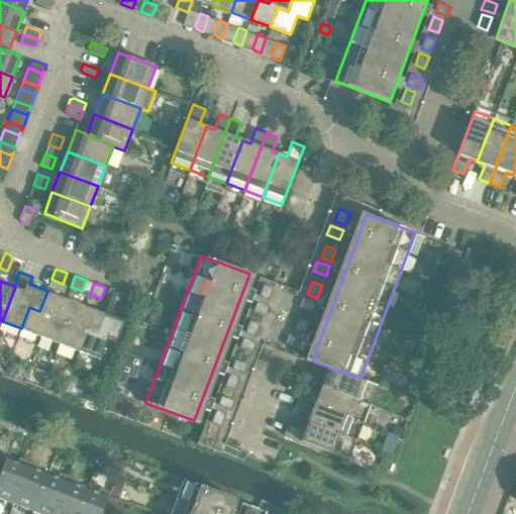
[(269,300),(273,288),(264,284),(259,296),(269,300)]
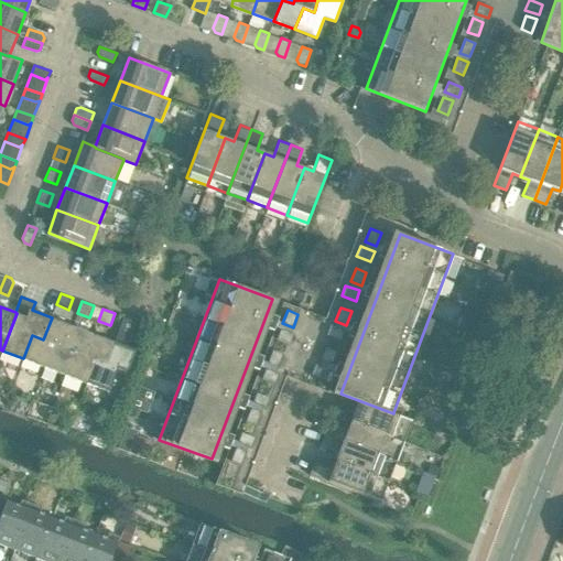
[(131,333),(136,321),(123,316),(119,328),(131,333)]
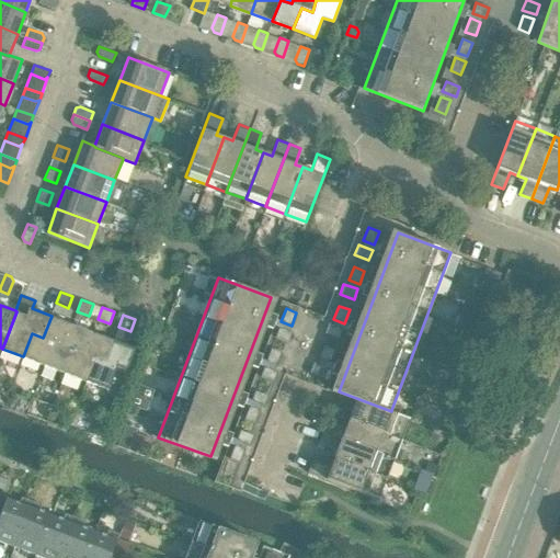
[(64,345),(72,323),(52,316),(43,338),(32,333),(23,356),(44,364),(53,341),(64,345)]
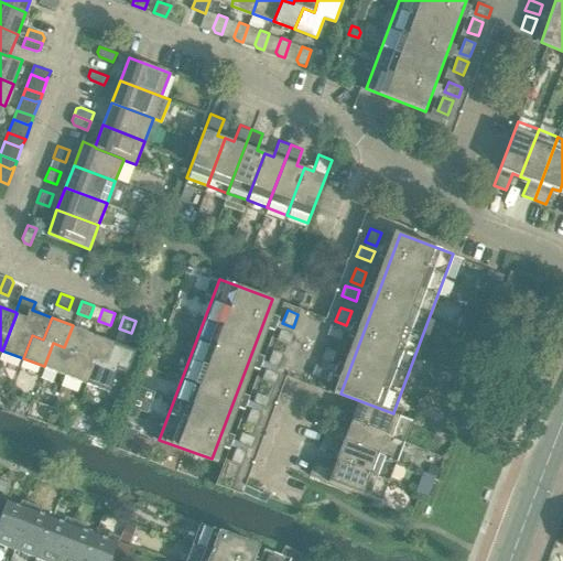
[(340,341),(345,330),(331,324),(326,335),(340,341)]
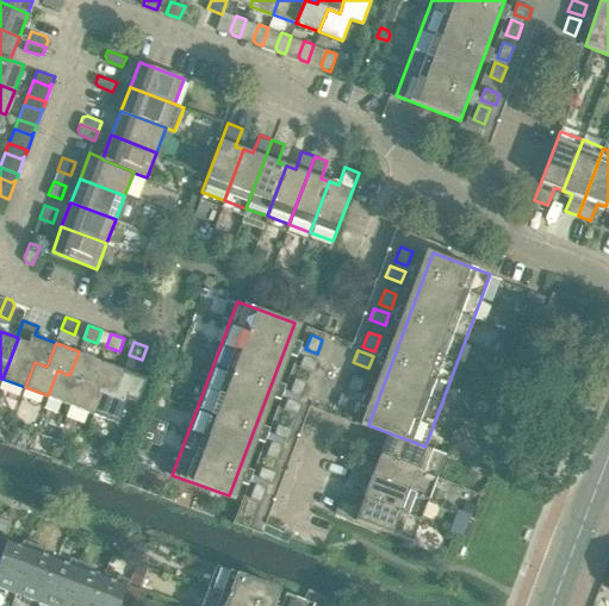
[(93,383),(101,361),(79,351),(69,375),(57,370),(48,395),(70,405),(80,379),(93,383)]
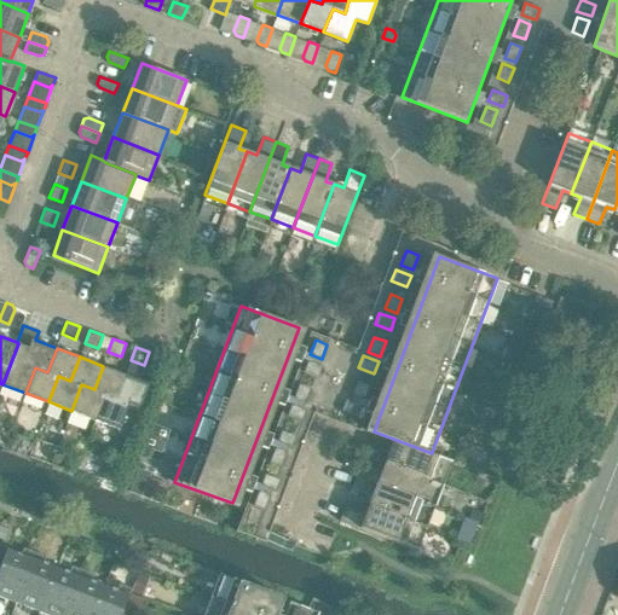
[(318,377),(323,366),(309,360),(304,371),(318,377)]
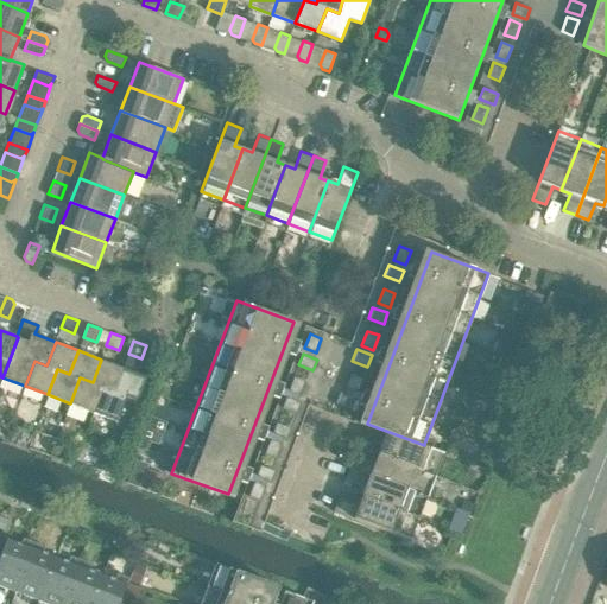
[(115,390),(124,368),(101,360),(93,382),(80,377),(70,404),(93,412),(102,386),(115,390)]
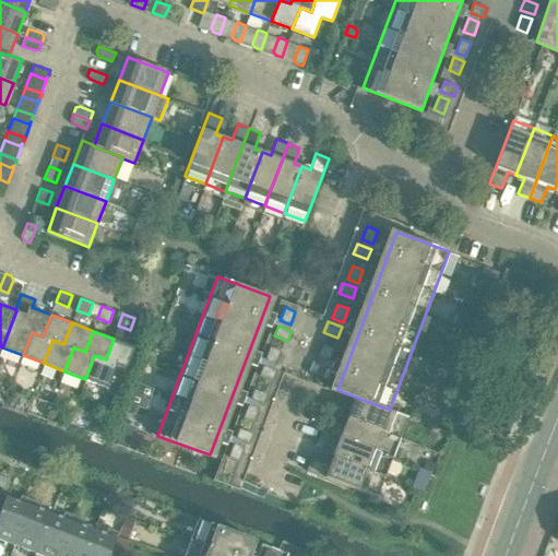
[(127,369),(135,346),(114,339),(106,359),(94,355),(85,379),(107,387),(116,365),(127,369)]
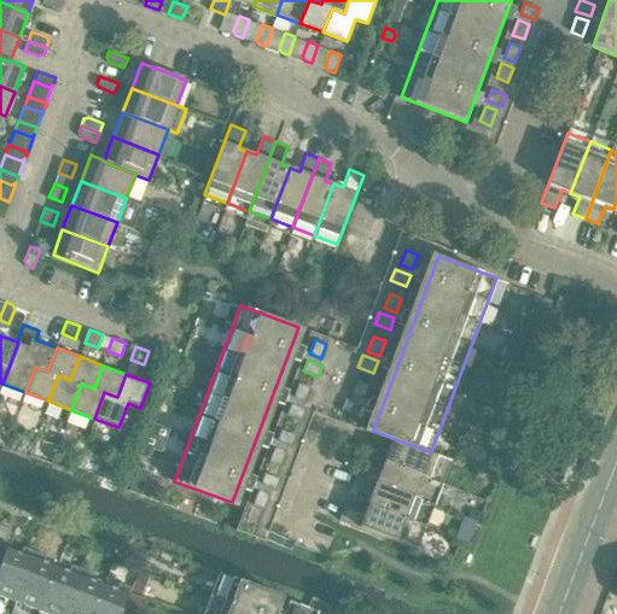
[(364,399),(368,385),(356,380),(351,395),(364,399)]
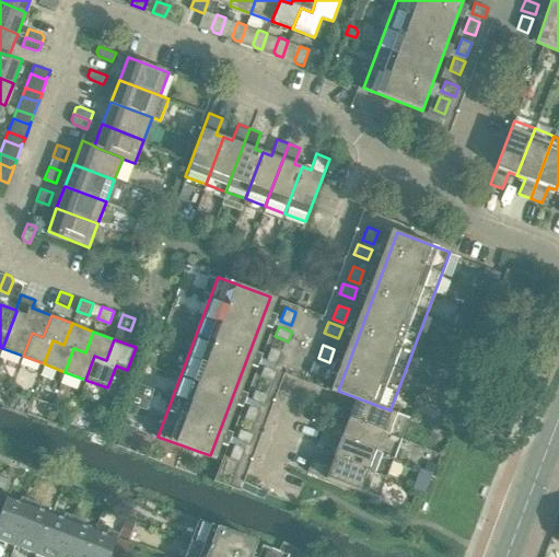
[(276,364),(281,351),(270,347),(266,360),(276,364)]
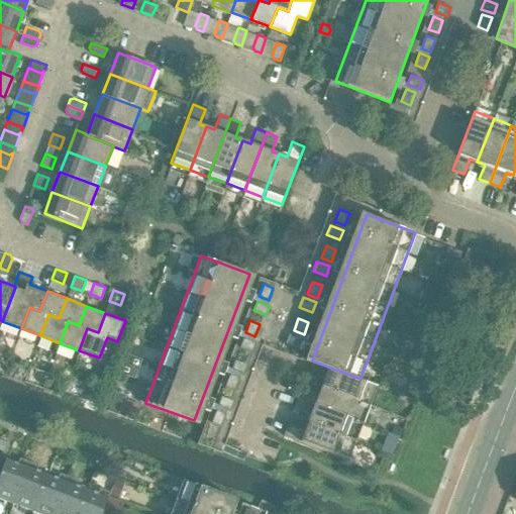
[(299,348),(302,338),(289,333),(286,343),(299,348)]
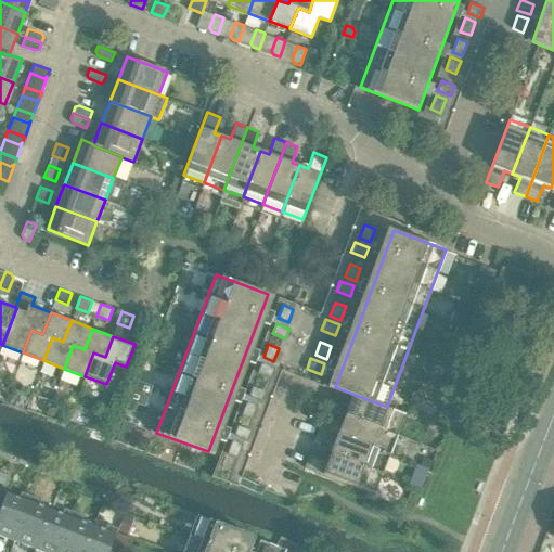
[(271,377),(274,367),(261,362),(258,372),(271,377)]
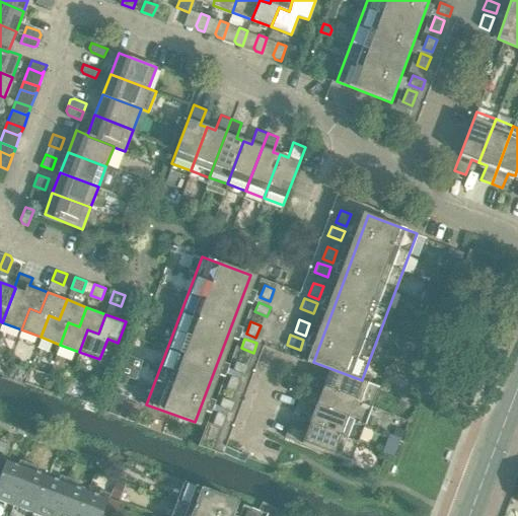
[(244,375),(248,365),(236,361),(232,370),(244,375)]
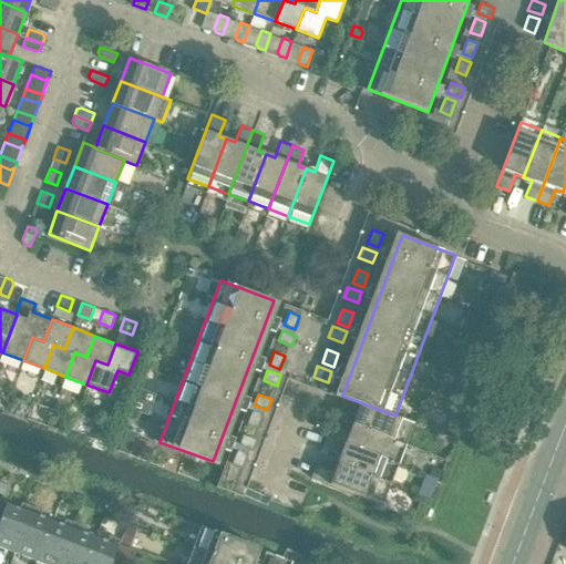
[(409,419),(395,414),(395,416),(342,396),(338,407),(357,414),(353,422),(400,440),(409,419)]
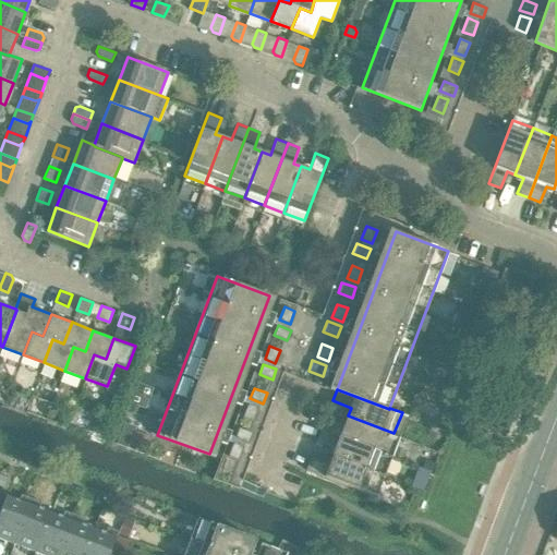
[(253,420),(258,407),(249,403),(243,417),(253,420)]
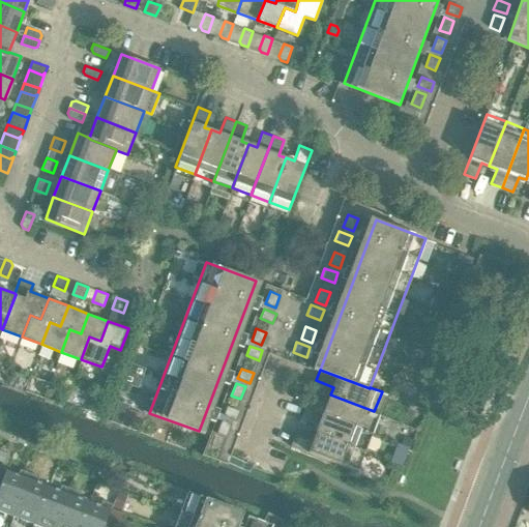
[(380,413),(374,411),(330,394),(327,403),(310,396),(305,407),(368,430),(373,432),(380,413)]
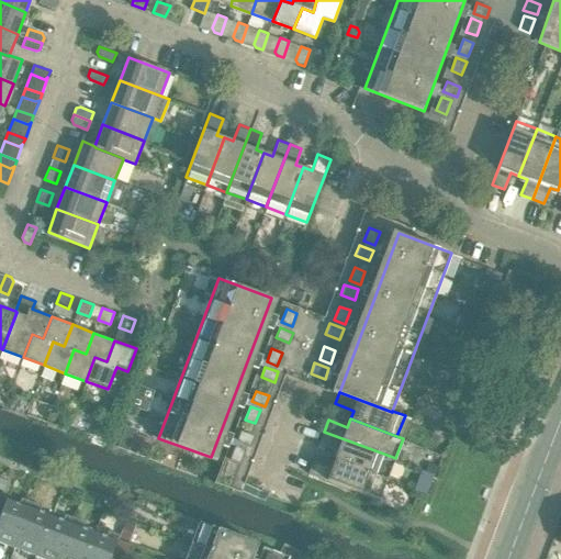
[(250,446),(254,435),(240,431),(237,440),(250,446)]
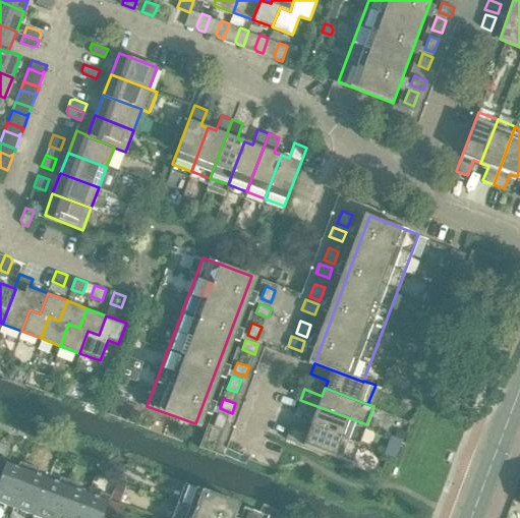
[(354,441),(361,422),(300,400),(296,410),(313,417),(310,424),(354,441)]
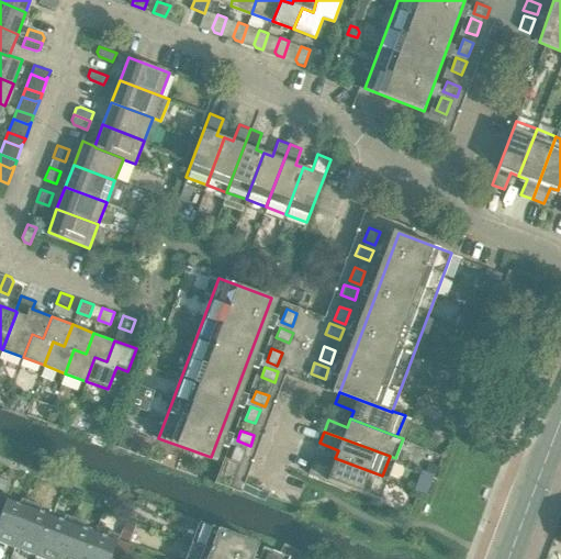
[(240,462),(245,449),(235,446),(229,459),(240,462)]
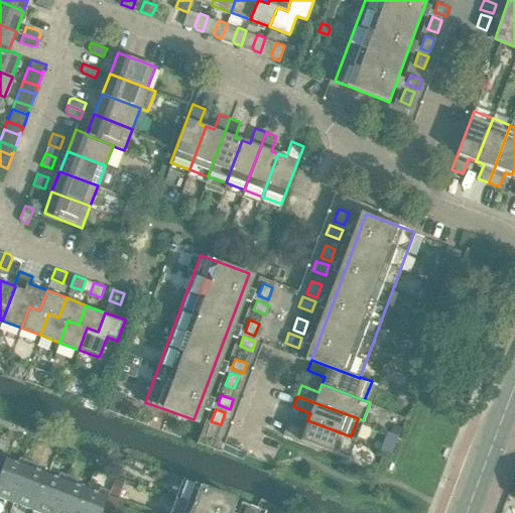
[(343,456),(351,436),(307,420),(304,427),(288,421),(283,433),(343,456)]
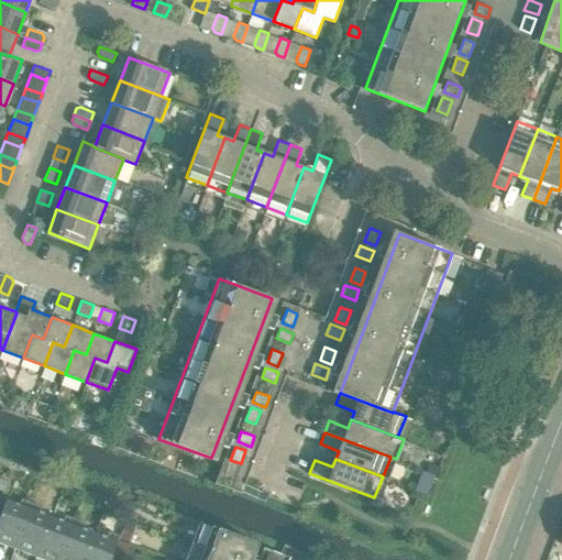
[(0,541),(14,548),(32,502),(22,497),(20,503),(7,498),(0,516),(0,541)]
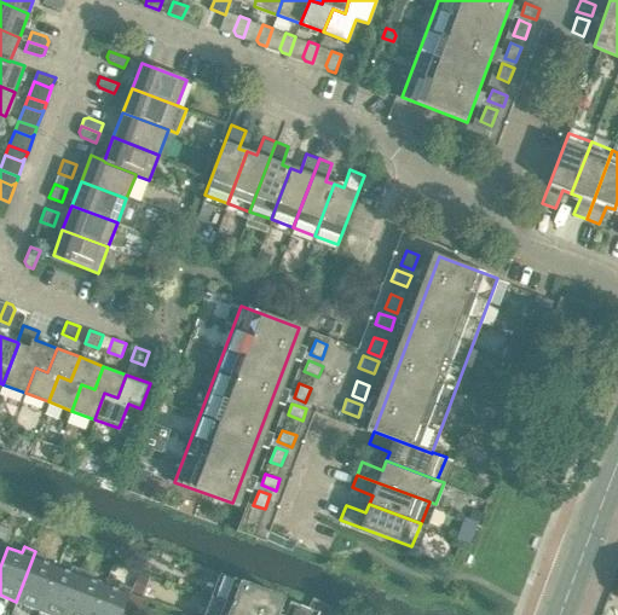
[(40,610),(57,566),(45,561),(46,555),(35,551),(16,602),(40,610)]
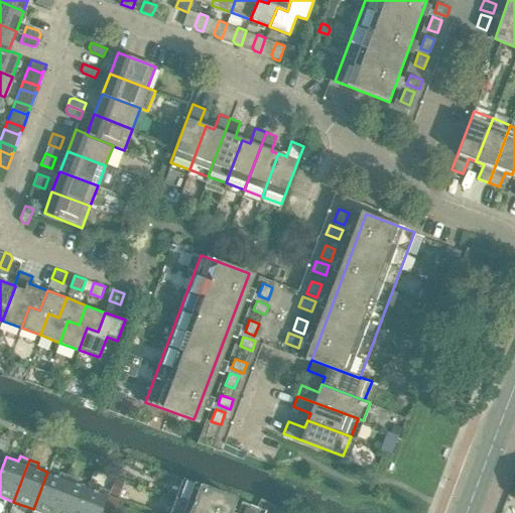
[(42,512),(54,512),(69,475),(59,471),(58,476),(47,472),(33,509),(42,512)]
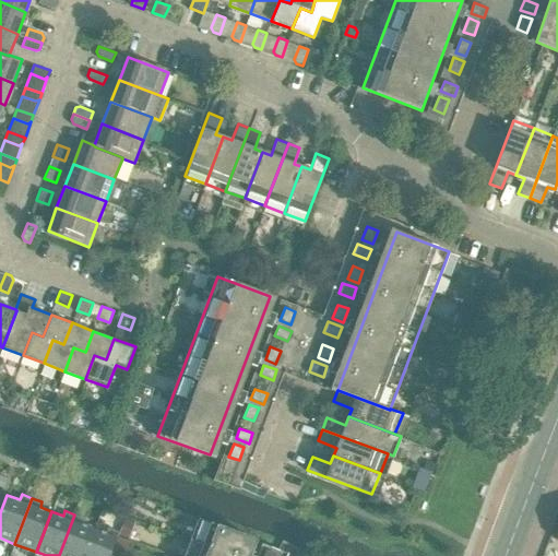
[(83,555),(94,528),(83,523),(85,518),(74,515),(59,555),(83,555)]
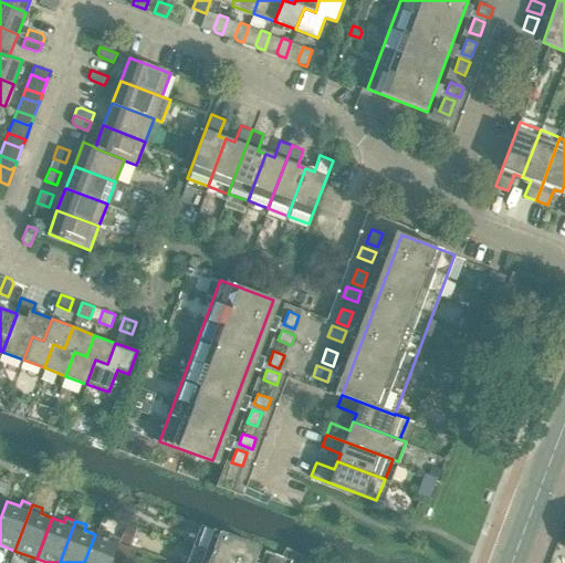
[(247,562),(254,545),(201,525),(186,562),(247,562)]
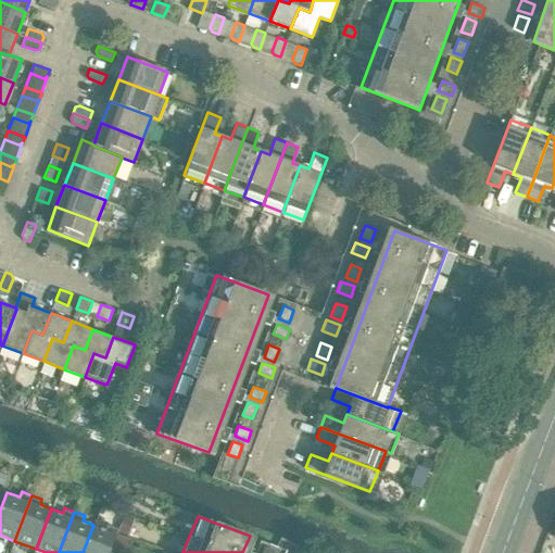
[(109,552),(118,528),(108,524),(105,529),(93,525),(83,552),(109,552)]
